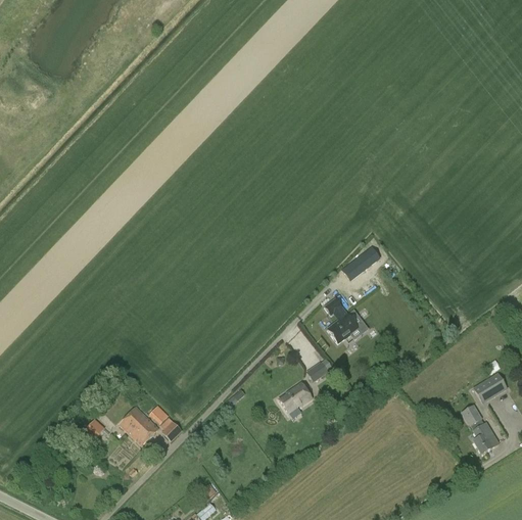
[(364,271),(380,257),(371,246),(354,258),(364,271)]
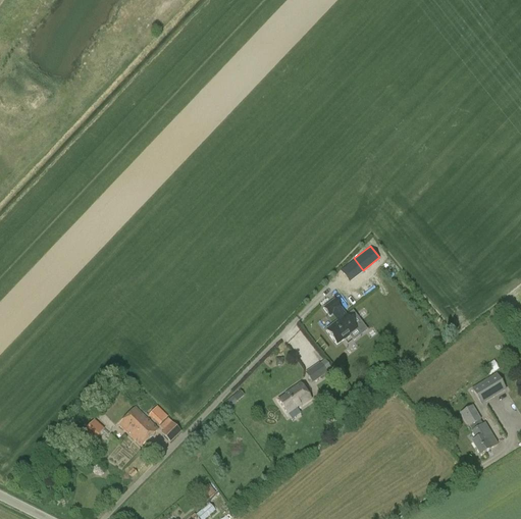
[(324,306),(330,313),(335,310),(342,317),(327,328),(337,342),(344,336),(345,338),(350,333),(349,332),(357,326),(347,313),(347,314),(341,306),(341,305),(335,298),(324,306)]
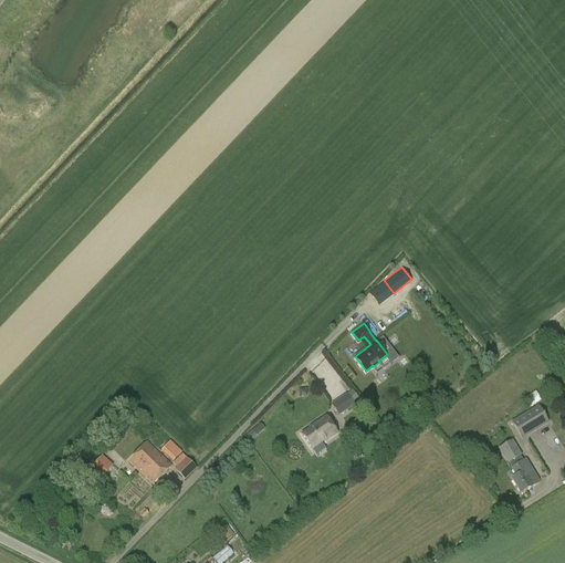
[(332,402),(339,414),(361,399),(354,388),(348,392),(348,391),(332,402)]
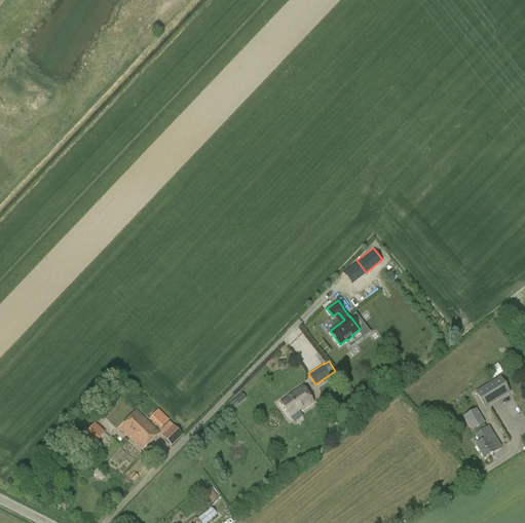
[(489,367),(494,375),(502,371),(503,370),(498,361),(489,367)]
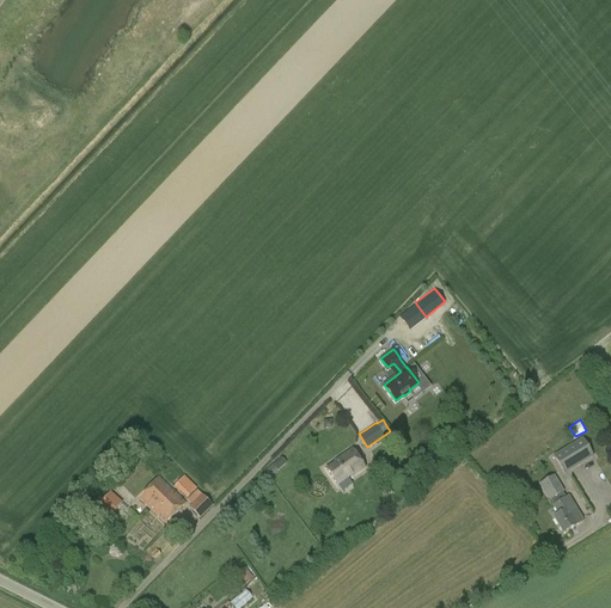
[(554,455),(564,472),(593,454),(584,437),(554,455)]
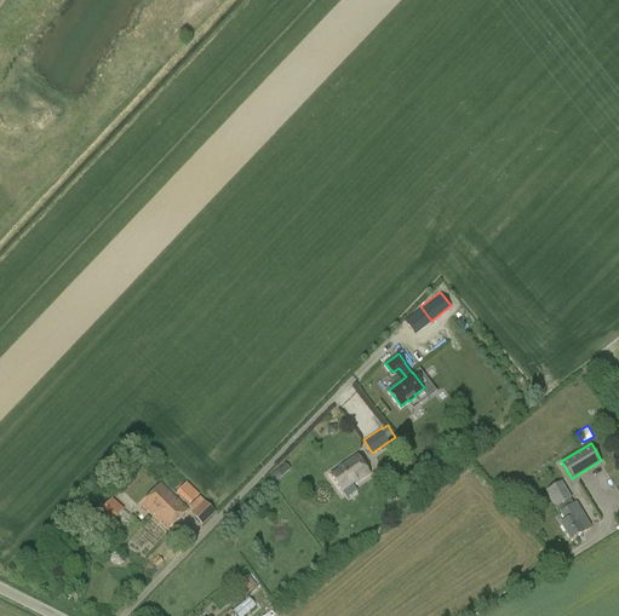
[(347,461),(347,462),(332,473),(343,488),(357,478),(357,479),(370,471),(357,454),(347,461)]
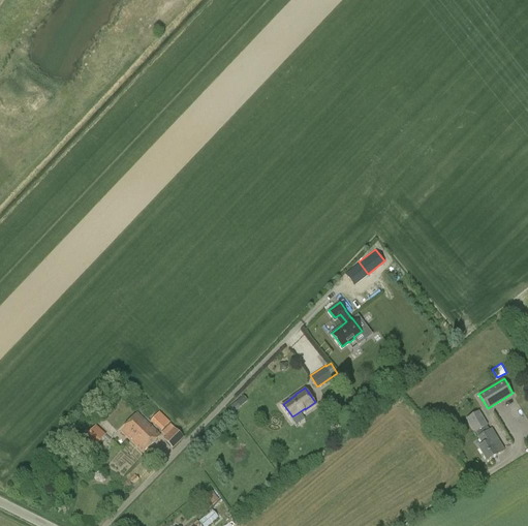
[(245,392),(231,404),(237,410),(251,398),(245,392)]
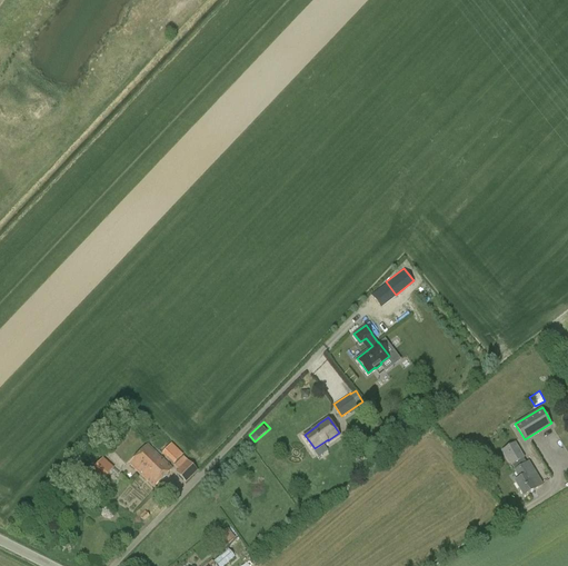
[(172,440),(162,450),(175,462),(183,452),(172,440)]
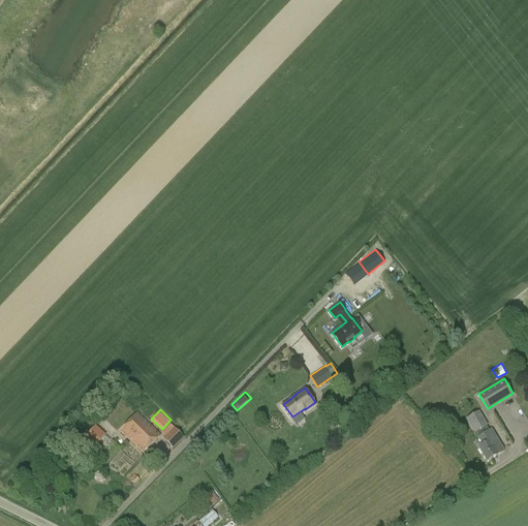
[(504,447),(492,427),(490,428),(488,424),(479,409),(467,416),(475,432),(476,431),(478,435),(483,442),(478,445),(487,459),(498,453),(497,453),(504,447)]
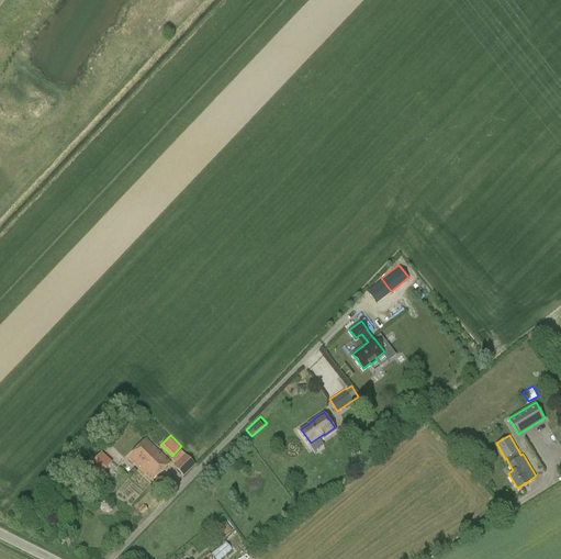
[(158,447),(146,436),(128,455),(153,479),(171,460),(158,447)]
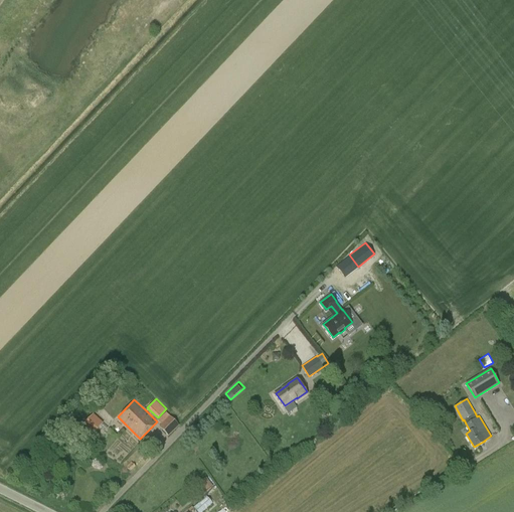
[(95,432),(104,420),(94,411),(84,422),(95,432)]
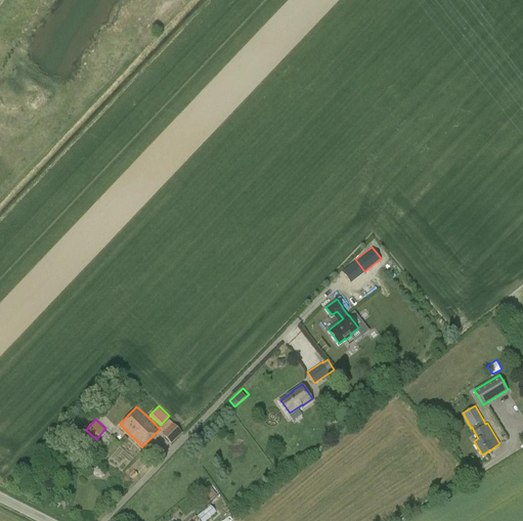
[(172,442),(183,431),(173,421),(162,432),(172,442)]
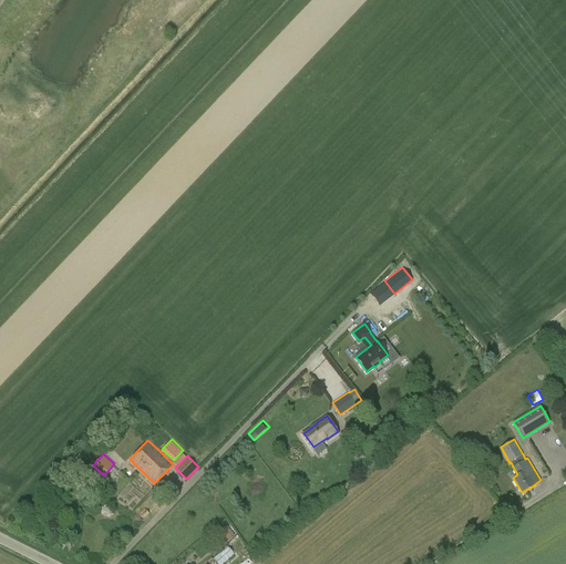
[(220,531),(227,540),(235,533),(228,524),(220,531)]
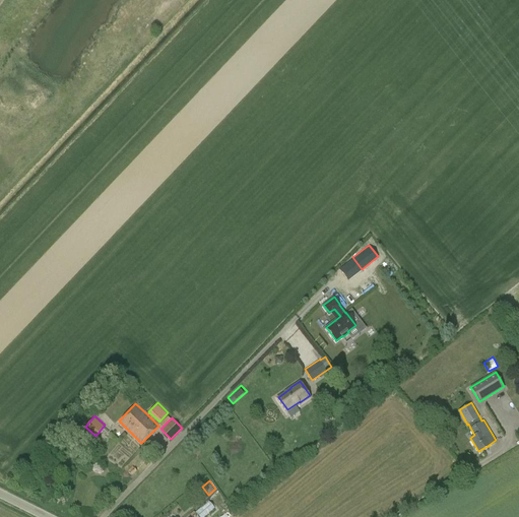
[(201,516),(202,516),(215,507),(209,499),(196,511),(201,516)]
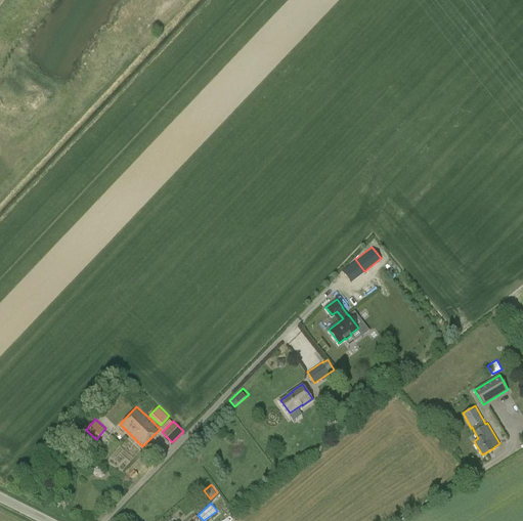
All buildings are outlined.
